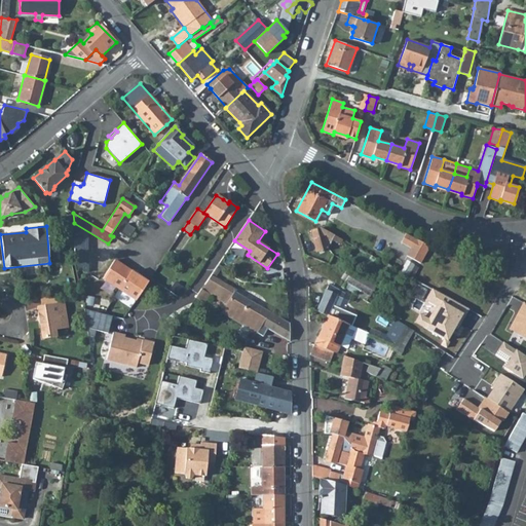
[(339,237),(320,227),(310,230),(316,251),(328,249),(327,247),(329,247),(330,242),(332,240),(337,242),(339,237)]
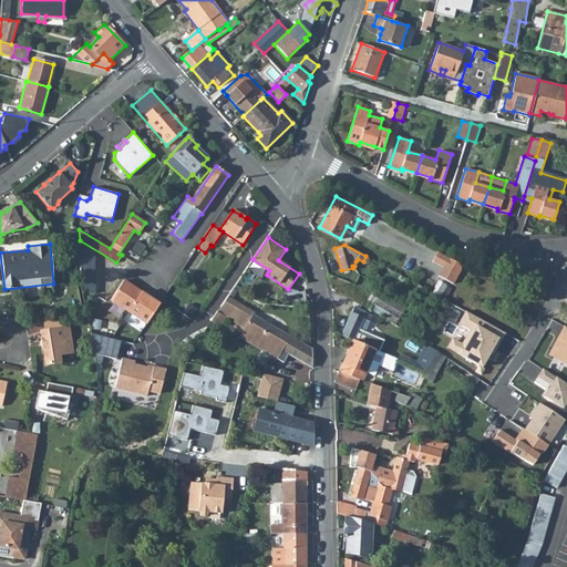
[(440,276),(455,285),(465,265),(439,250),(433,261),(444,267),(440,276)]
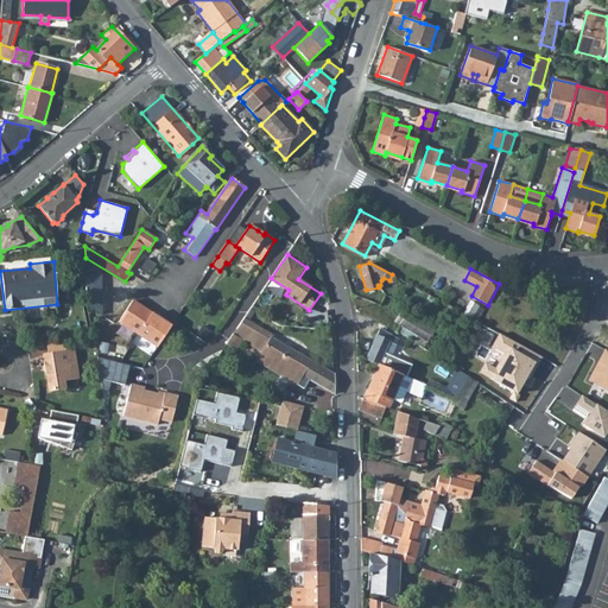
[(100,274),(86,274),(86,303),(86,304),(100,304),(100,274)]
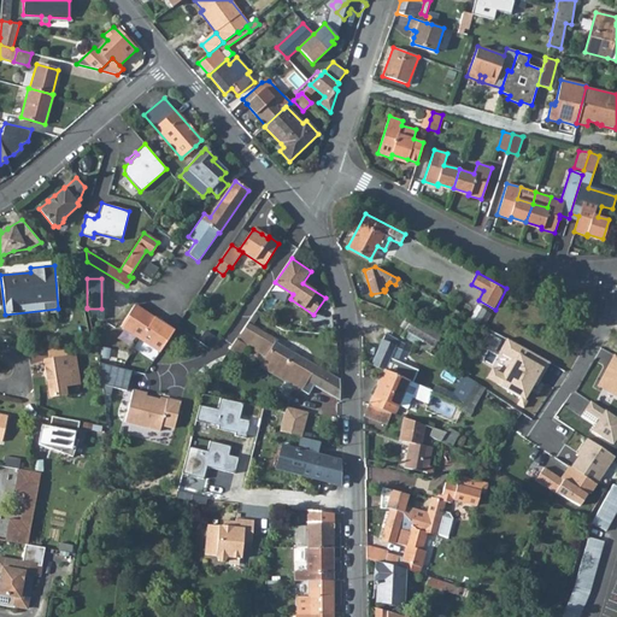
[(401,281),(398,278),(395,285),(389,282),(387,285),(397,289),(401,281)]
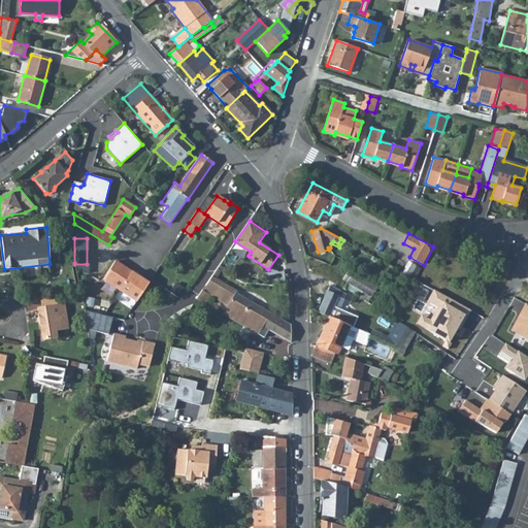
[(149,283),(114,261),(103,279),(136,301),(149,283)]
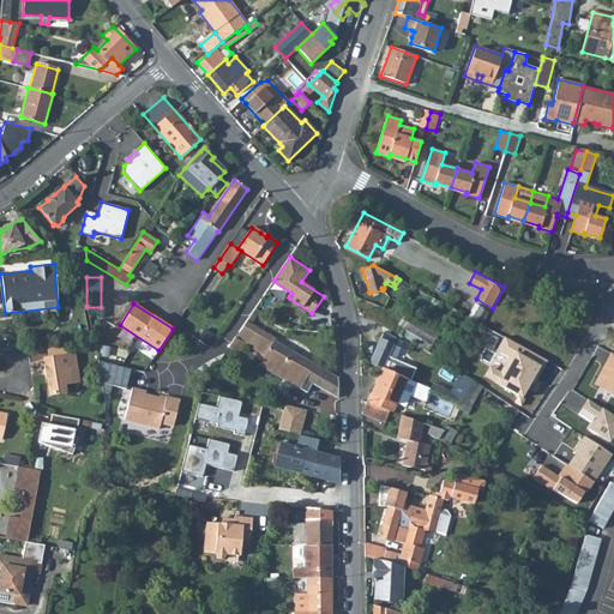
[(483,309),(475,304),(468,315),(477,320),(483,309)]
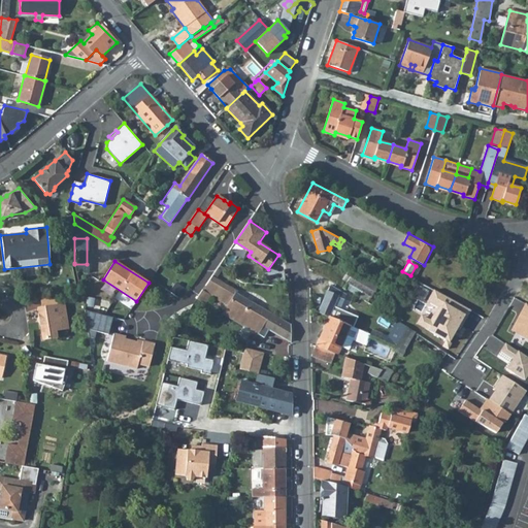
[(223,266),(220,264),(212,273),(216,276),(223,266)]
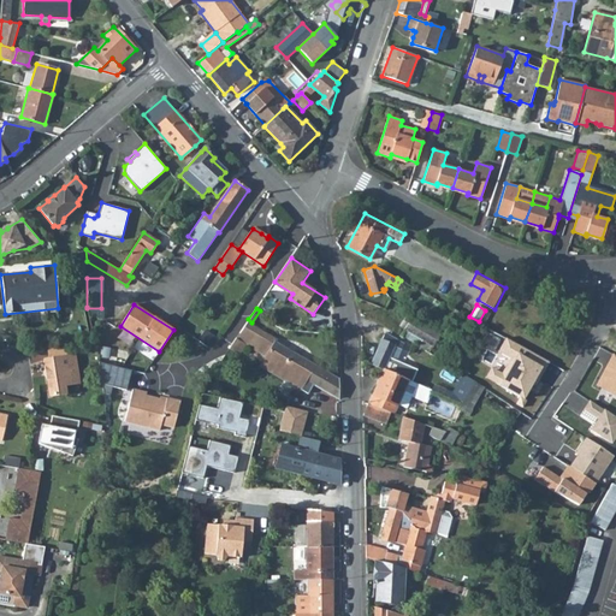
[(483,324),(490,313),(485,311),(479,321),(483,324)]
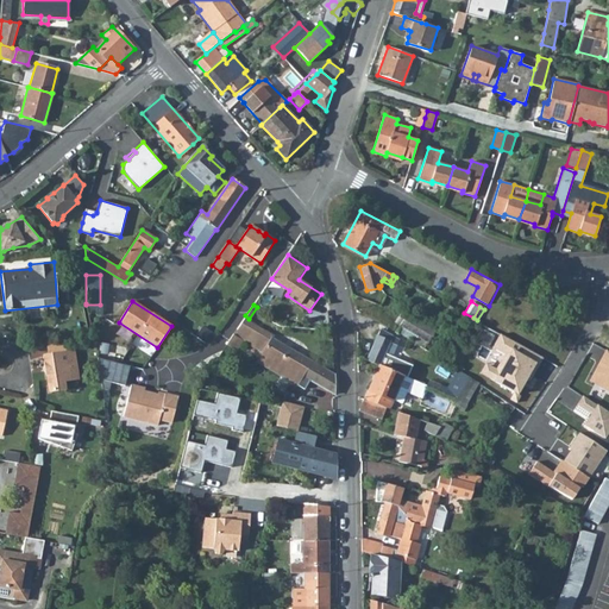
[(424,350),(434,331),(402,311),(395,321),(401,325),(397,332),(413,341),(412,341),(424,350)]
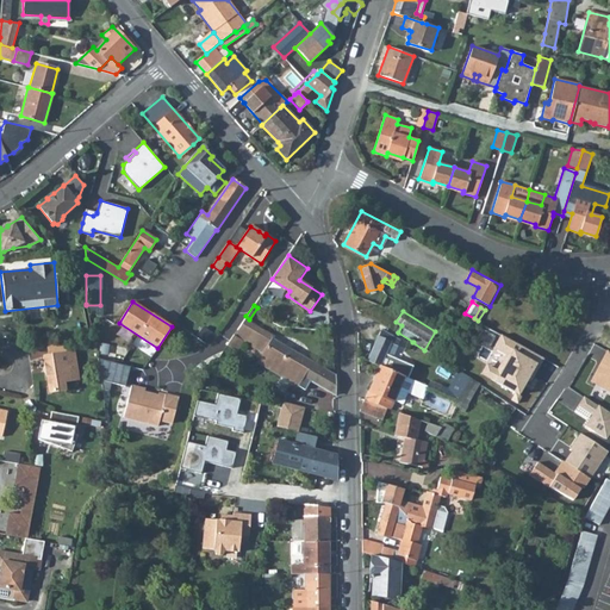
[(256,327),(244,319),(226,344),(228,346),(231,348),(237,352),(243,341),(247,343),(256,327)]
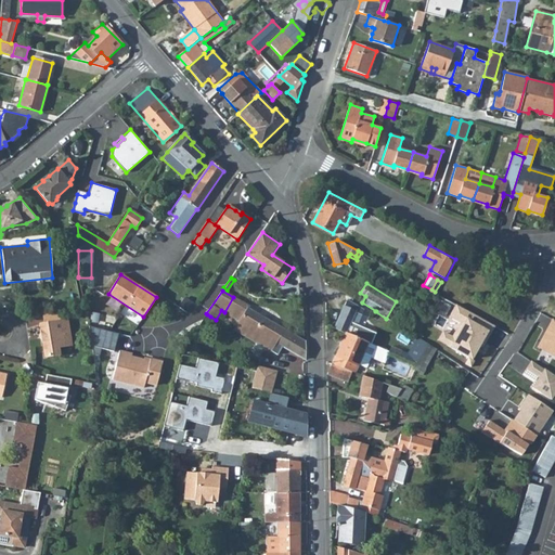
[(239,299),(233,297),(224,312),(229,315),(239,299)]
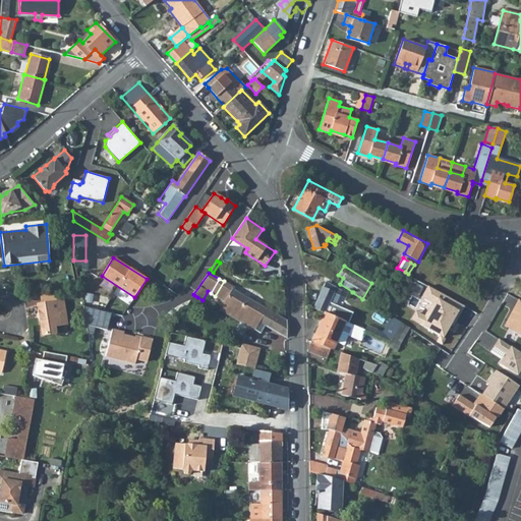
[(233,287),(224,281),(215,296),(225,301),(222,306),(221,310),(248,326),(249,323),(256,327),(259,322),(286,337),(286,321),(232,289),(233,287)]
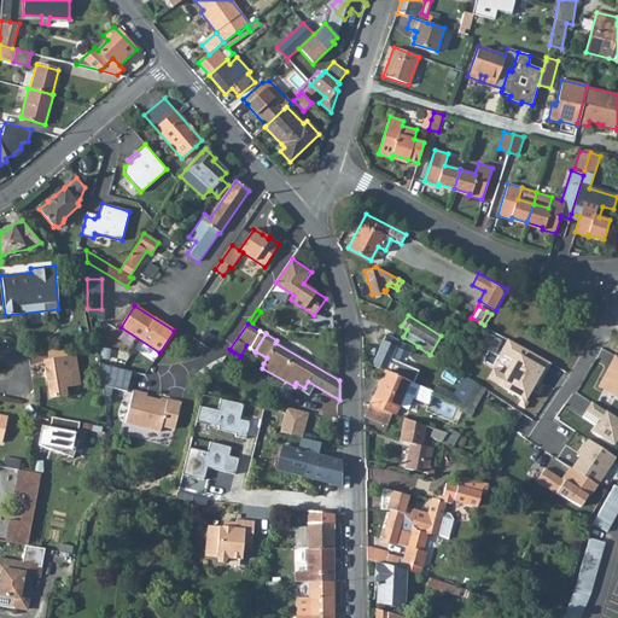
[(397,361),(404,344),(386,333),(372,365),(384,371),(413,383),(418,371),(397,361)]
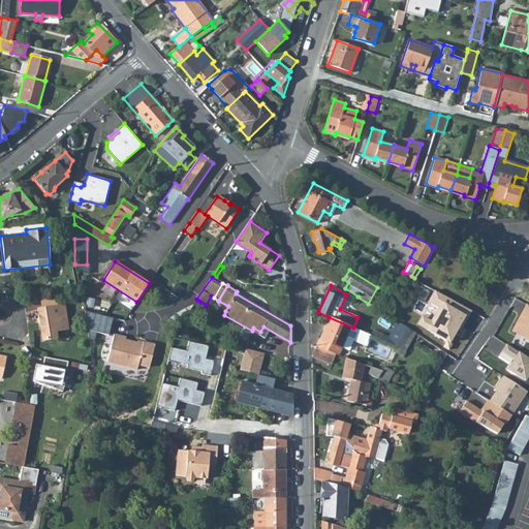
[(444,334),(459,303),(440,294),(426,324),(444,334)]
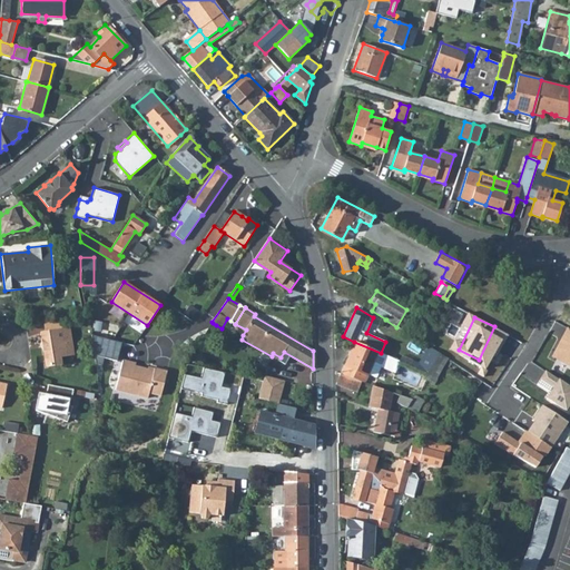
[(72,354),(67,321),(43,320),(46,332),(40,333),(41,340),(45,342),(45,347),(43,350),(46,366),(60,364),(59,356),(72,354)]
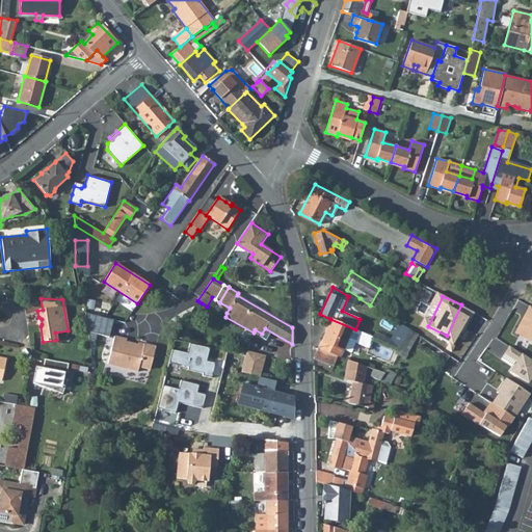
[(94,300),(87,299),(85,312),(92,313),(94,300)]
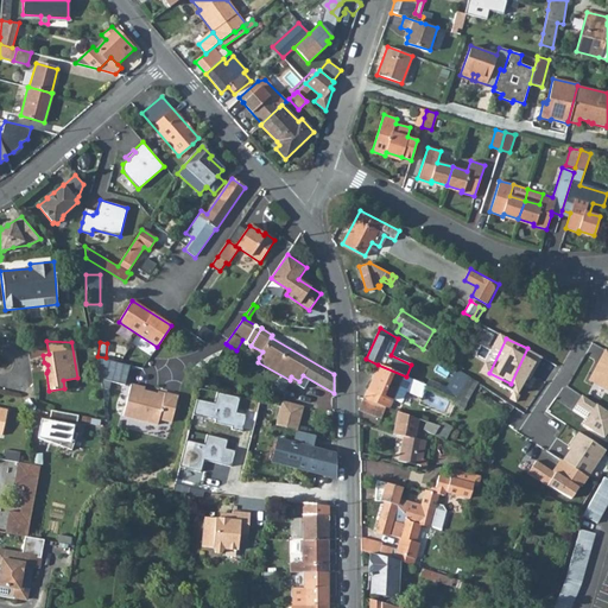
[(457,343),(450,356),(460,362),(467,348),(457,343)]
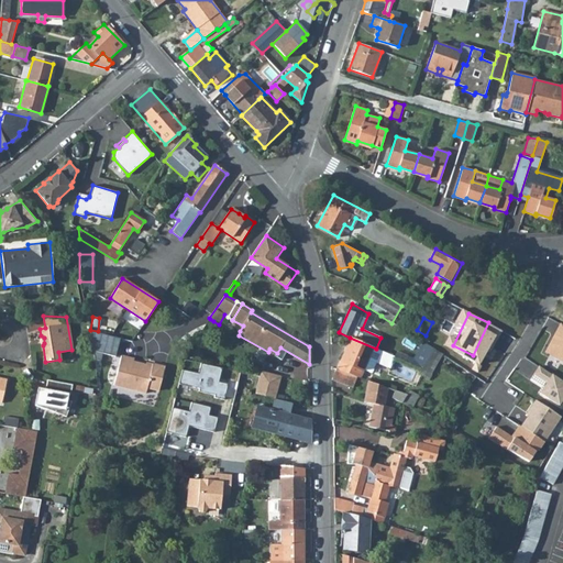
[(213,321),(210,319),(201,333),(205,334),(213,321)]
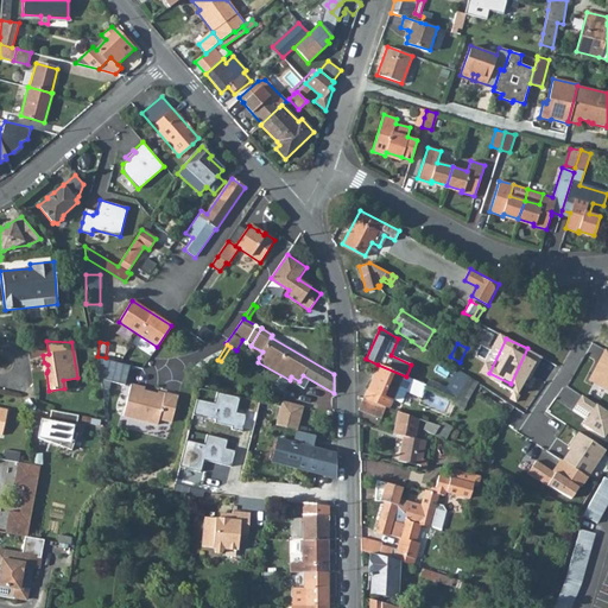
[(119,362),(96,358),(101,388),(108,390),(111,381),(124,385),(130,366),(119,362)]
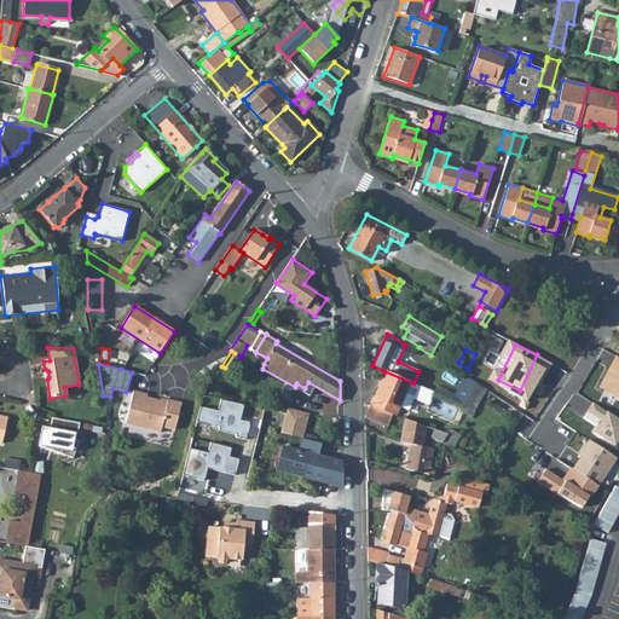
[(143,385),(143,372),(132,371),(132,383),(143,385)]
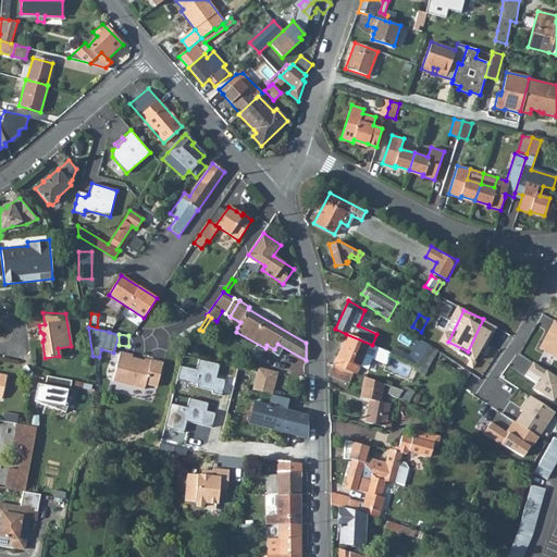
[(391,354),(372,345),(346,334),(333,364),(354,372),(356,373),(359,364),(368,369),(373,358),(387,363),(391,354)]
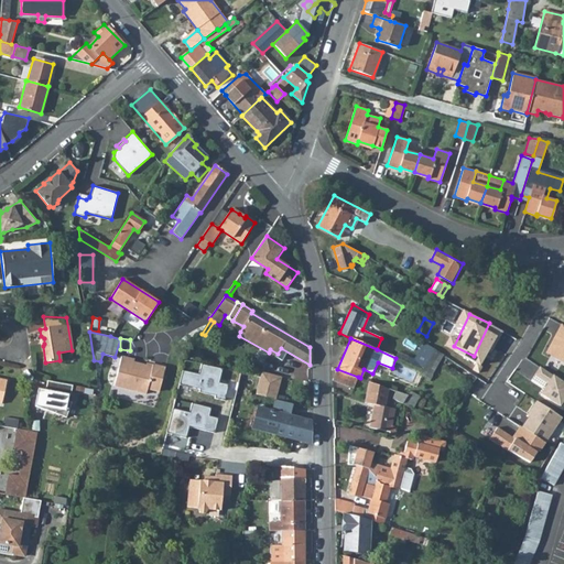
[(563,344),(552,364),(563,370),(563,344)]
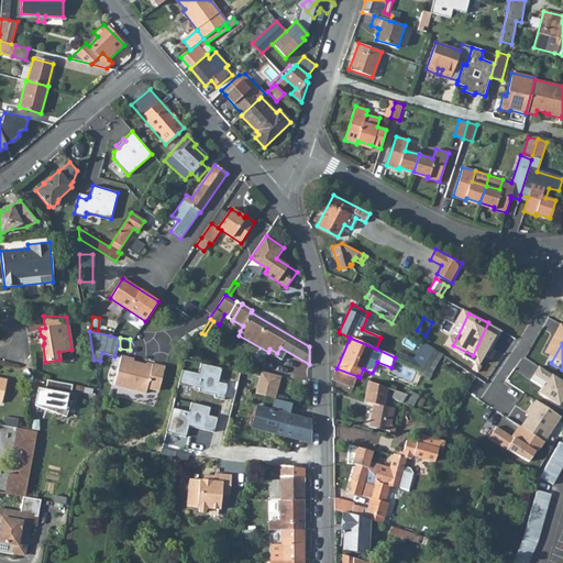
[(433,350),(426,345),(415,365),(422,370),(433,350)]
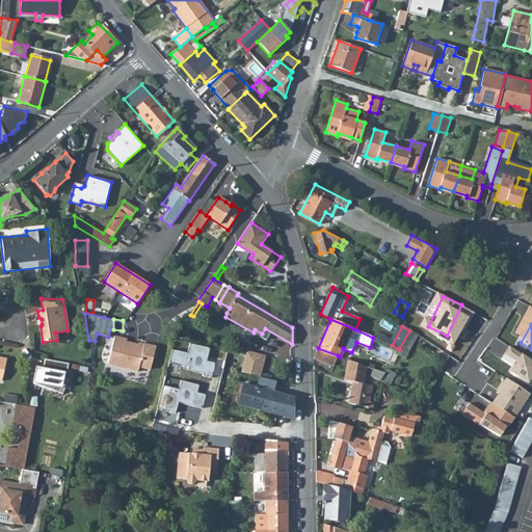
[(404,357),(418,335),(409,329),(409,330),(399,349),(397,352),(404,357)]
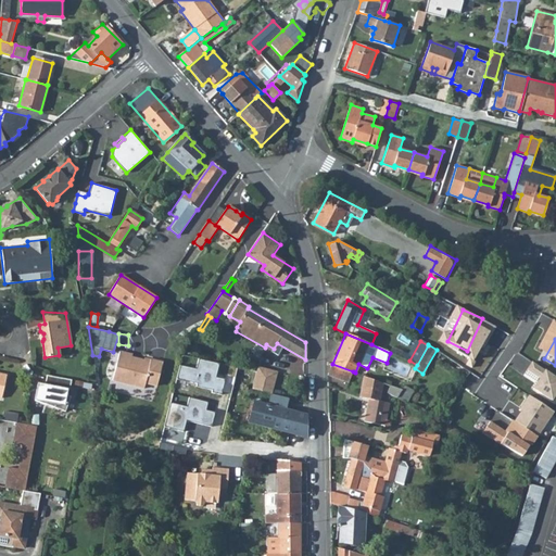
[(131,355),(119,352),(112,380),(143,389),(146,383),(156,386),(163,363),(151,359),(150,363),(131,357),(131,355)]
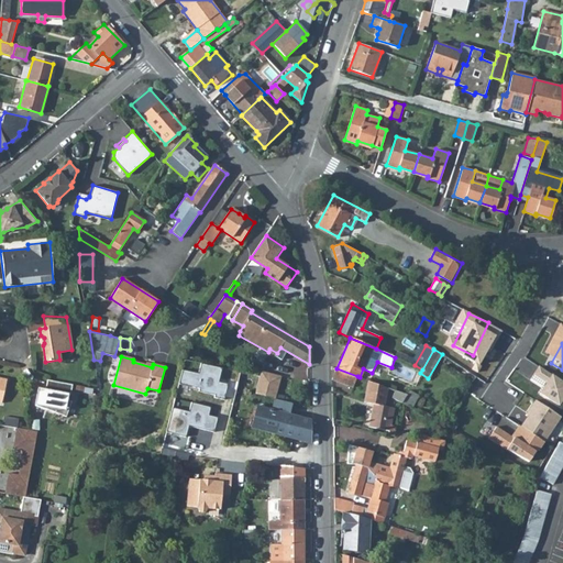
[(209,373),(211,367),(186,361),(185,367),(209,373)]
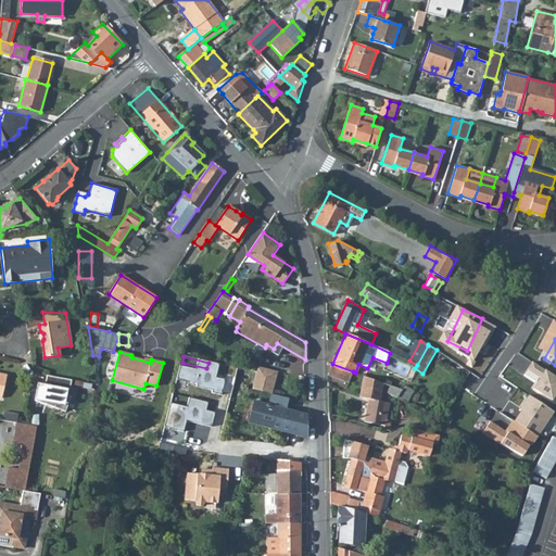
[(349,382),(353,371),(332,364),(331,364),(328,375),(349,382)]
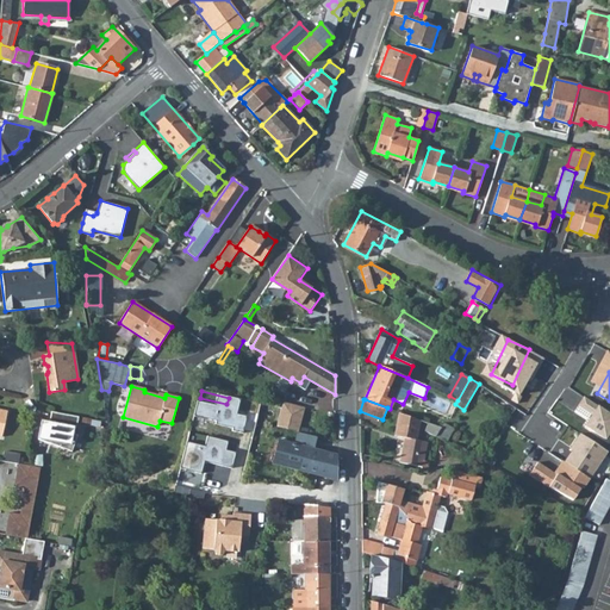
[(257,411),(259,404),(242,400),(241,406),(257,411)]
